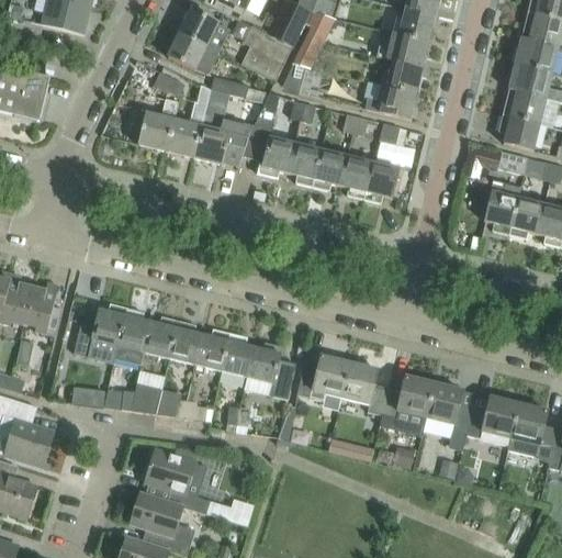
[(35,0),(34,9),(45,12),(42,23),(83,34),(87,20),(81,19),(85,2),(76,0),(35,0)]
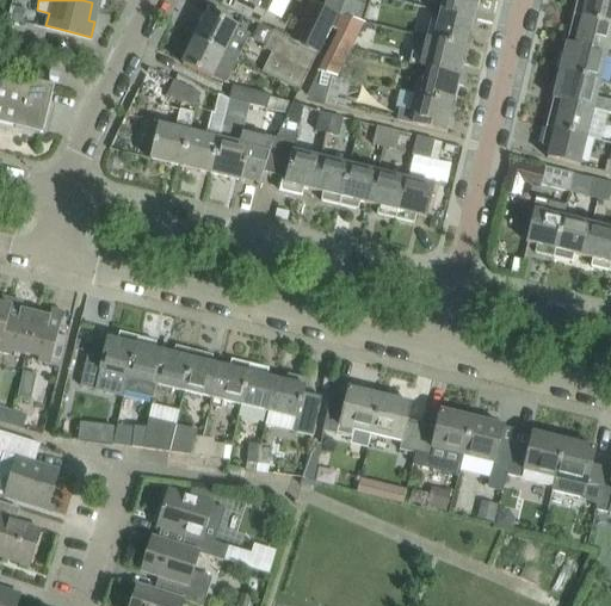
[(239,0),(235,7),(252,14),(257,4),(267,10),(271,0),(239,0)]
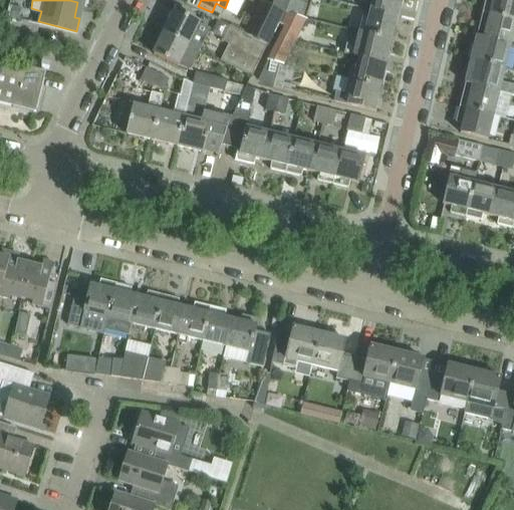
[(267,42),(283,10),(271,4),(263,0),(261,0),(245,31),(267,42)]
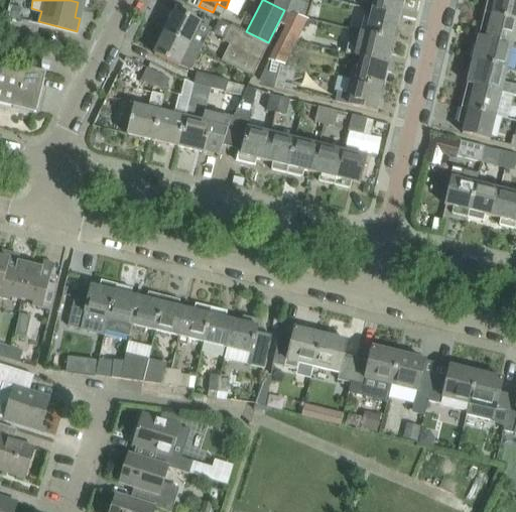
[(274,0),(272,4),(284,10),(287,11),(290,0),(274,0)]
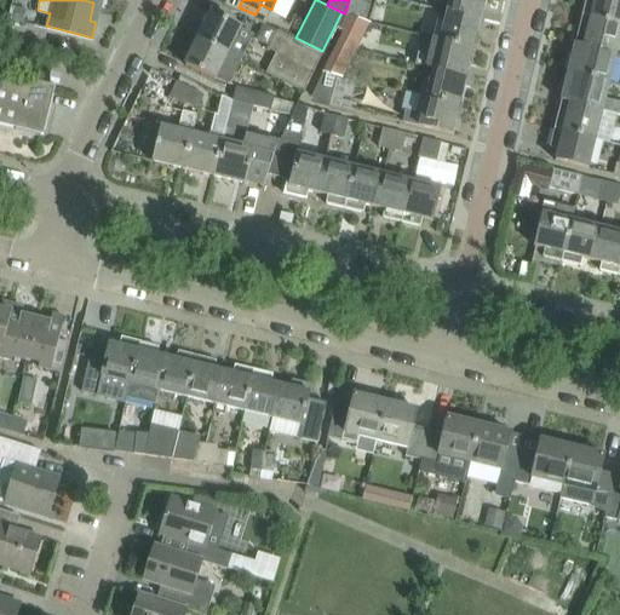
[(374,3),(374,0),(349,0),(345,13),(367,19),(374,3)]
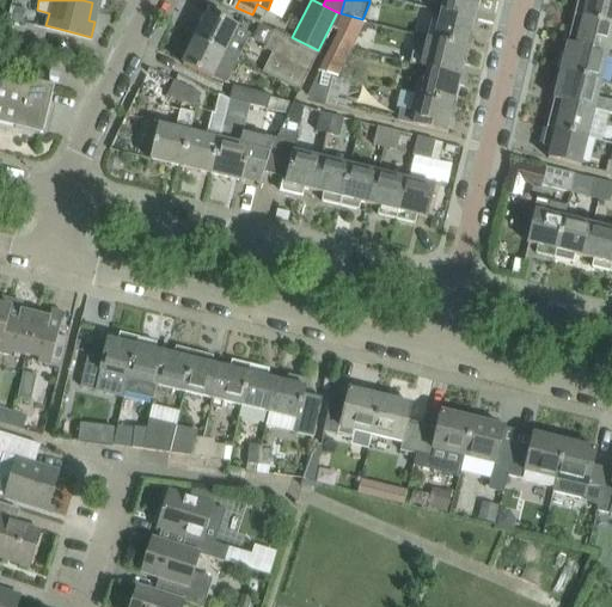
[(478,7),(479,0),(444,0),(441,10),(473,18),(476,7),(478,7)]
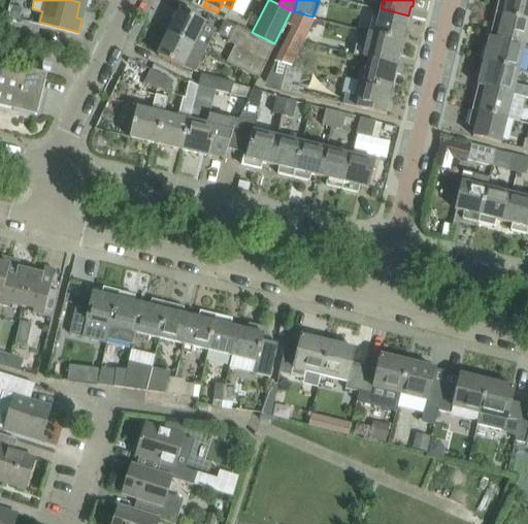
[(498,0),(496,10),(527,18),(527,0),(498,0)]
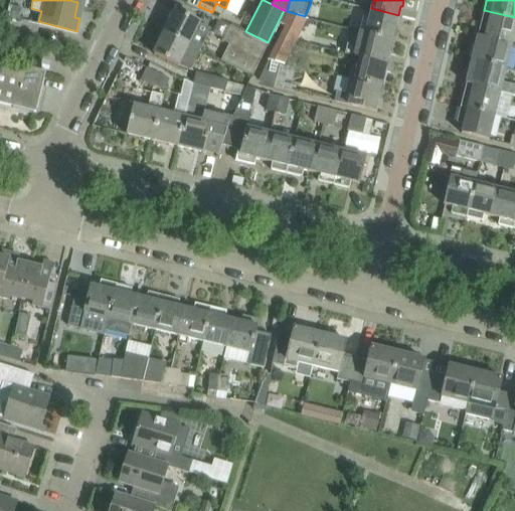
[(175,8),(164,30),(200,47),(211,25),(175,8)]
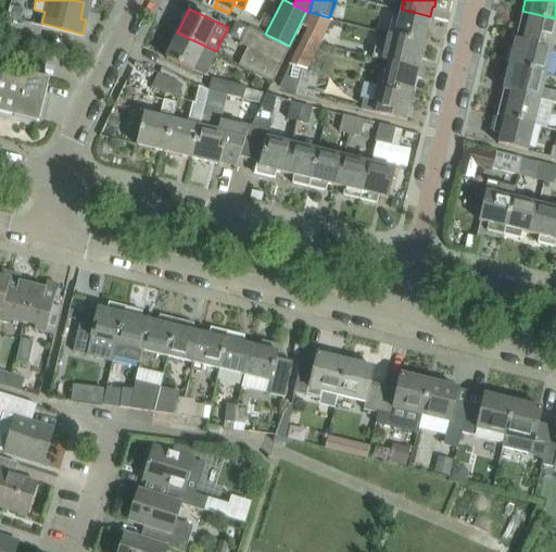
[(428,24),(430,16),(401,9),(400,16),(393,15),(389,32),(426,41),(430,24),(428,24)]
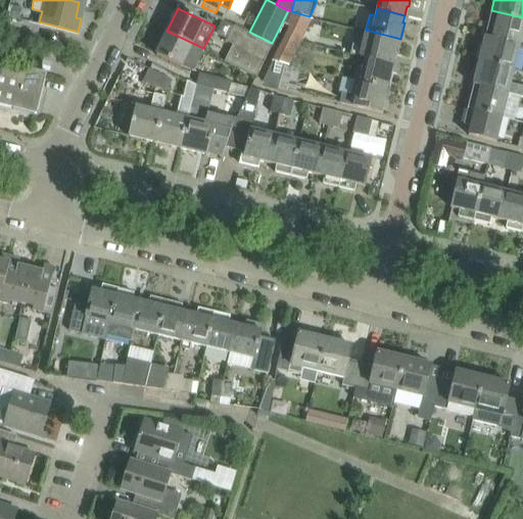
[(522,17),(491,10),(485,35),(520,43),(522,31),(522,17)]
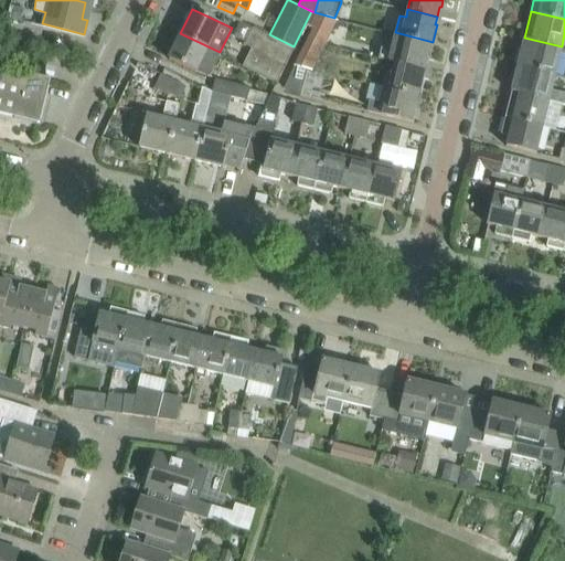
[(337,18),(334,18),(315,12),(308,24),(312,25),(306,40),(324,44),(329,33),(337,18)]
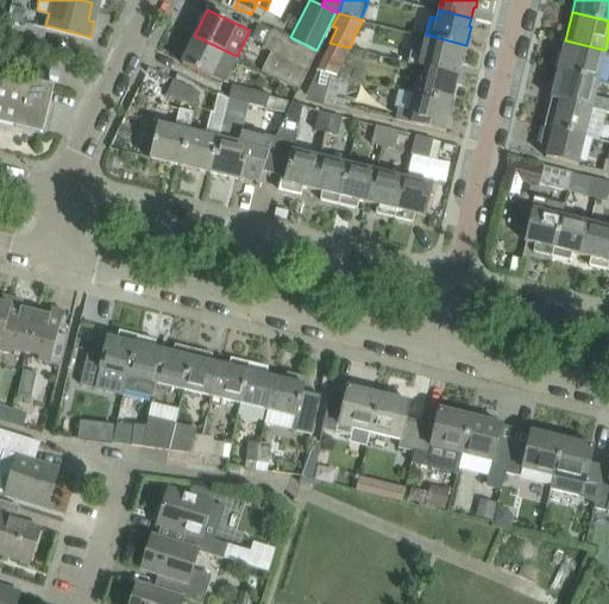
[(299,87),(316,50),(290,37),(271,27),(263,45),(271,49),(262,68),(299,87)]
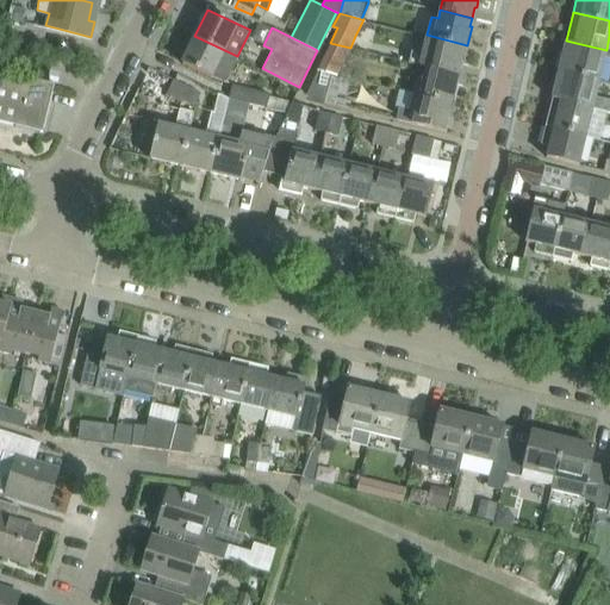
[(462,63),(467,45),(427,35),(423,51),(411,49),(409,61),(427,66),(459,74),(461,63),(462,63)]
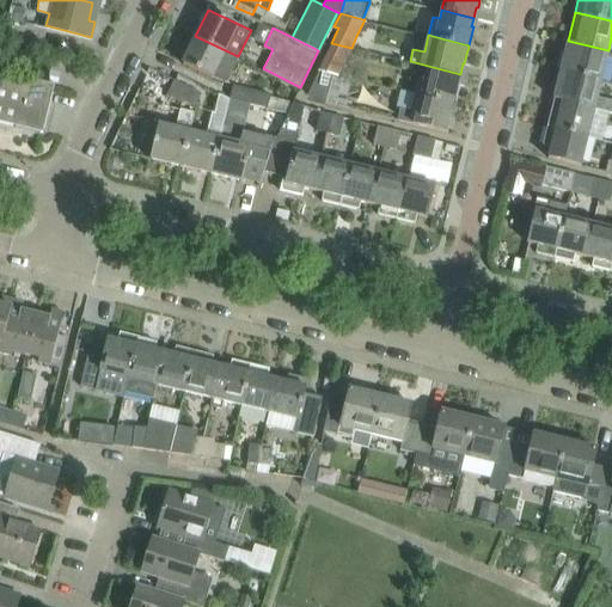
[(238,56),(195,36),(183,61),(213,75),(226,80),(238,56)]
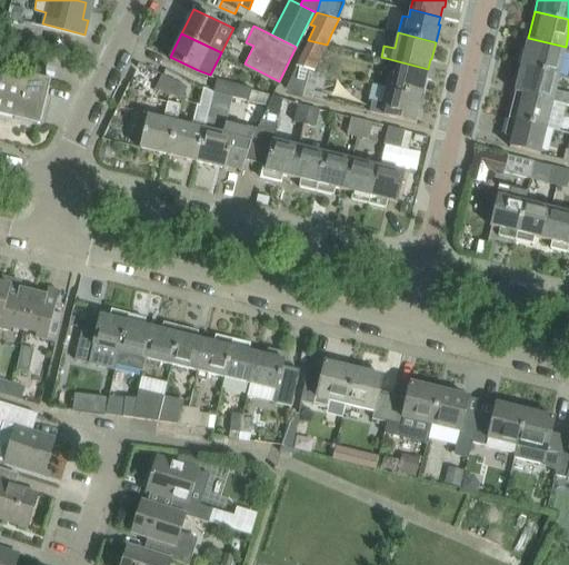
[(528,38),(521,62),(560,72),(566,47),(528,38)]
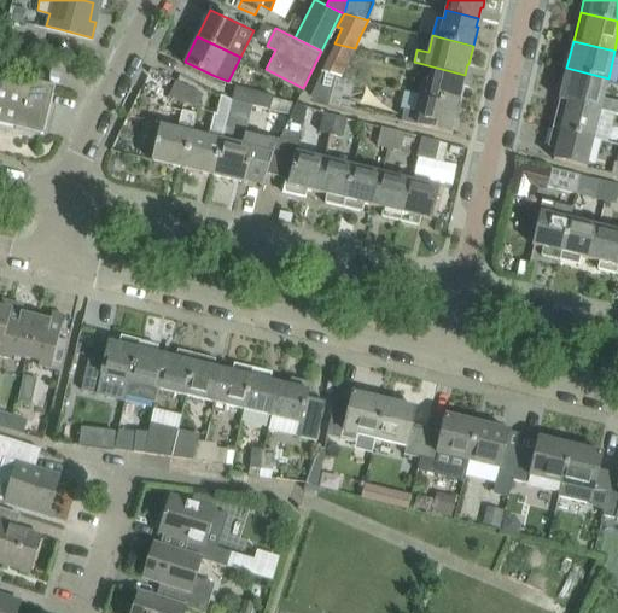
[(342,74),(355,48),(334,44),(321,68),(342,74)]
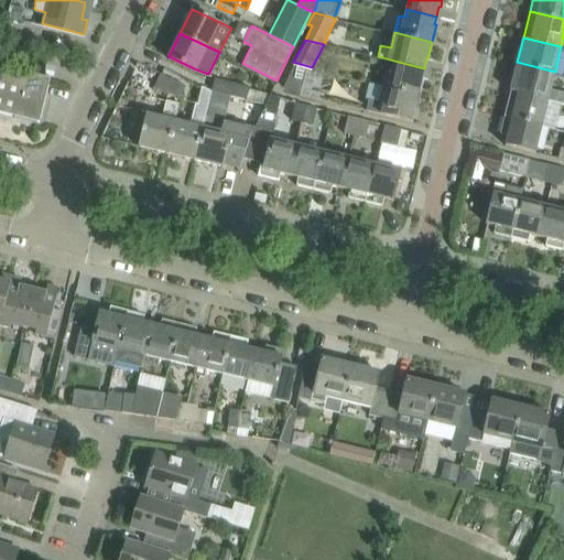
[(422,76),(424,68),(394,61),(392,70),(387,67),(382,84),(420,93),(423,76),(422,76)]
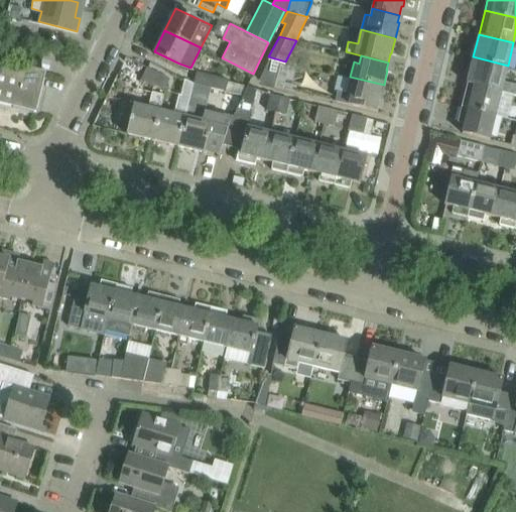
[(289,64),(285,62),(285,61),(268,56),(268,58),(269,58),(260,77),(274,84),(295,89),(296,84),(284,81),(289,64)]
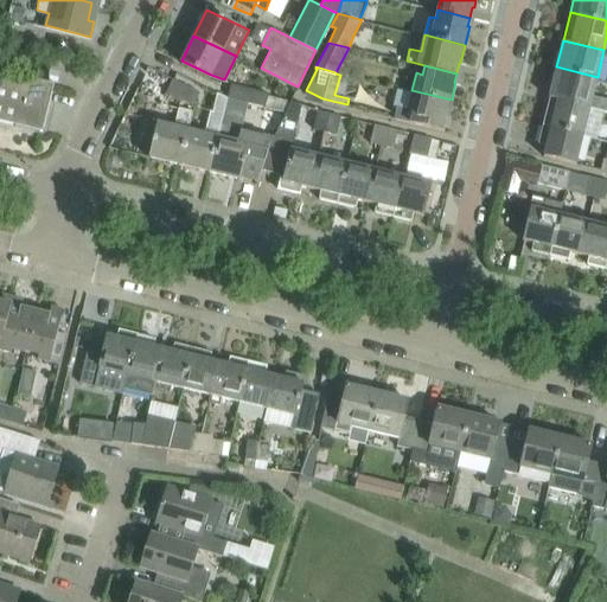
[(556,66),(550,95),(590,106),(602,109),(606,109),(606,96),(593,94),(598,77),(556,66)]
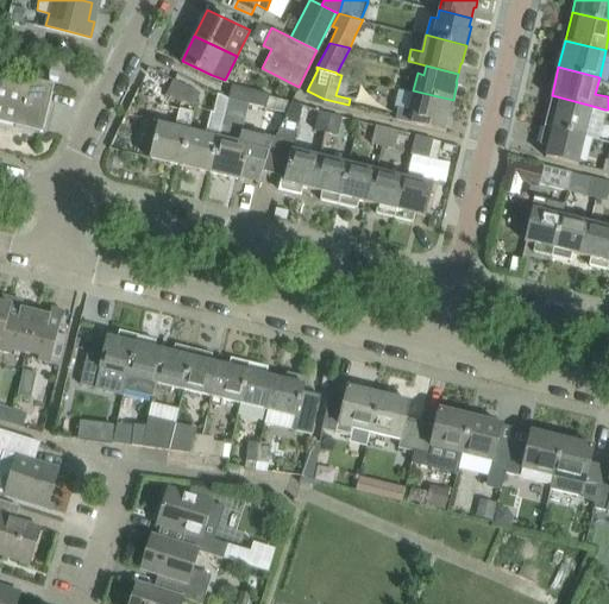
[(0,118),(42,129),(54,81),(0,68),(0,118)]
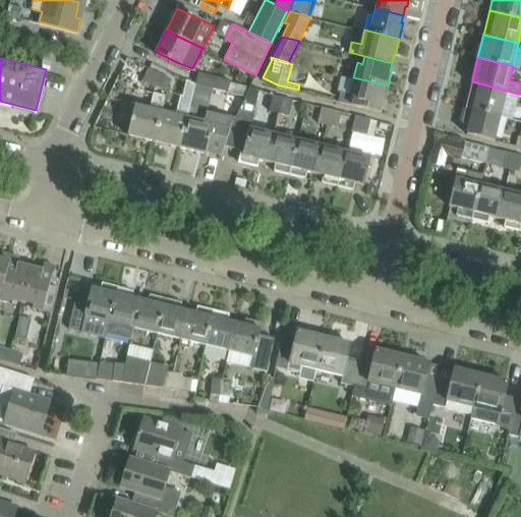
[(169,76),(167,75),(149,66),(142,78),(166,91),(169,76)]
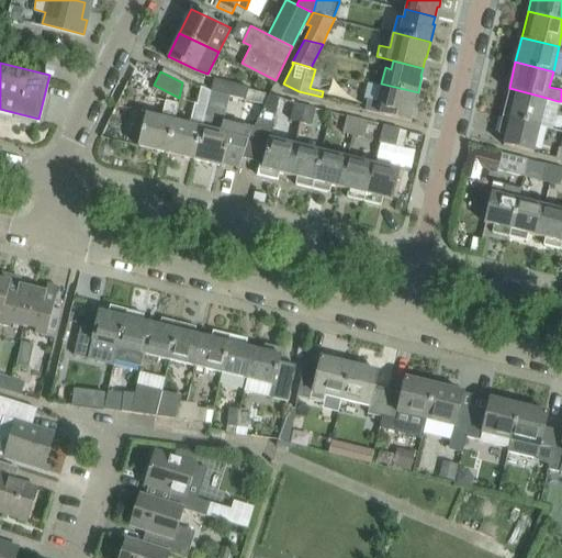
[(269,92),(248,87),(248,85),(236,81),(236,80),(214,75),(211,88),(233,93),(233,95),(265,102),(269,92)]
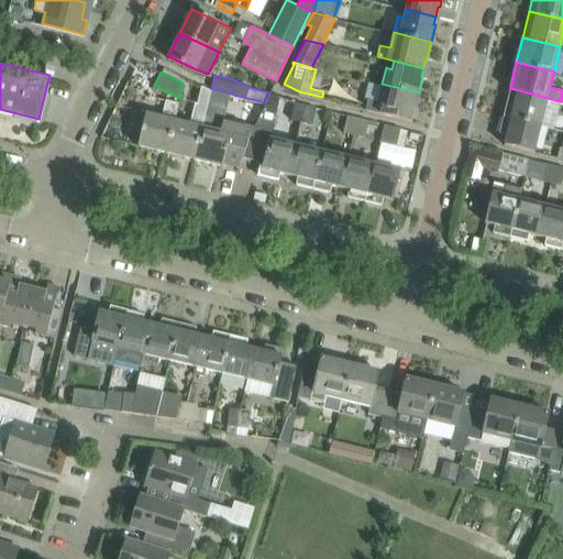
[(367,80),(364,97),(367,98),(365,108),(381,112),(410,119),(414,110),(415,110),(419,92),(382,84),(367,80)]
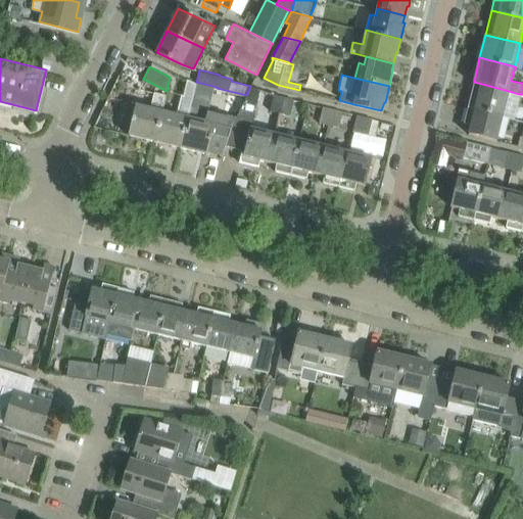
[(188,116),(191,106),(193,97),(196,83),(188,79),(184,94),(181,94),(176,113),(162,110),(155,140),(181,146),(188,116)]
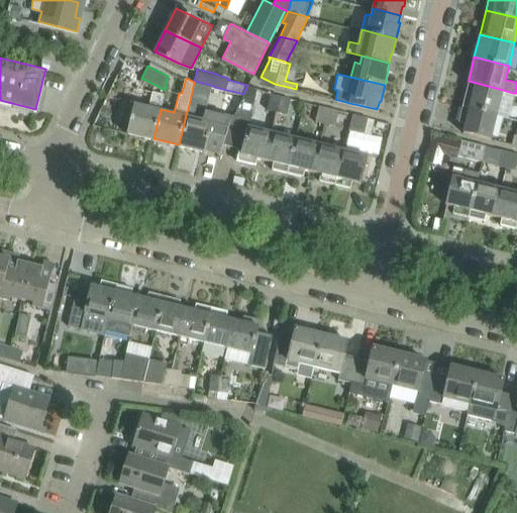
[(469,81),(462,105),(497,113),(503,90),(469,81)]
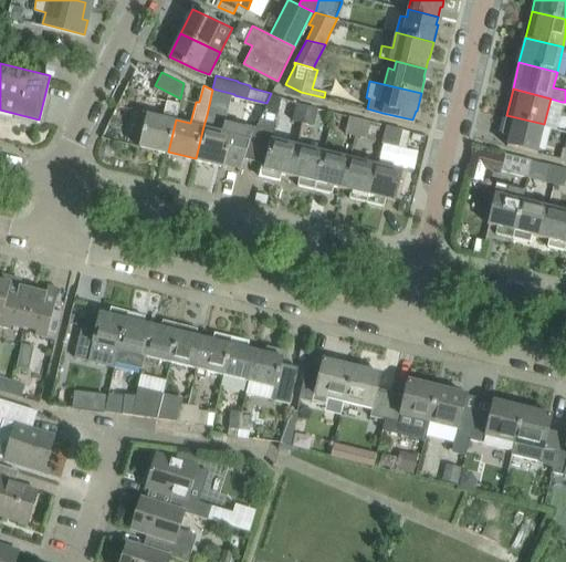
[(251,134),(243,157),(265,163),(264,165),(262,164),(260,174),(280,179),(282,172),(291,174),(297,143),(273,137),(278,120),(276,120),(283,96),(272,92),(271,93),(266,103),(255,126),(251,134)]
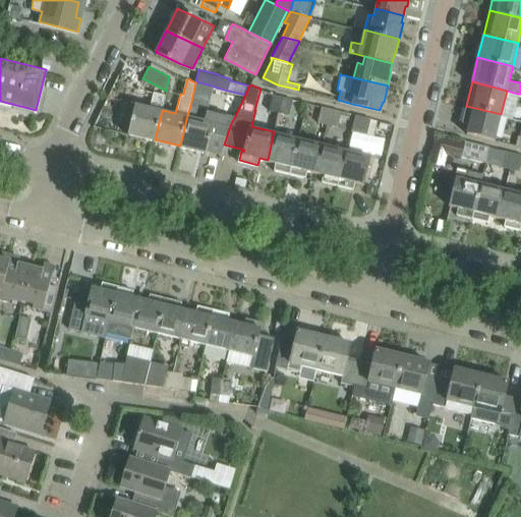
[(155,139),(162,110),(166,94),(154,91),(150,107),(135,103),(127,132),(155,139)]
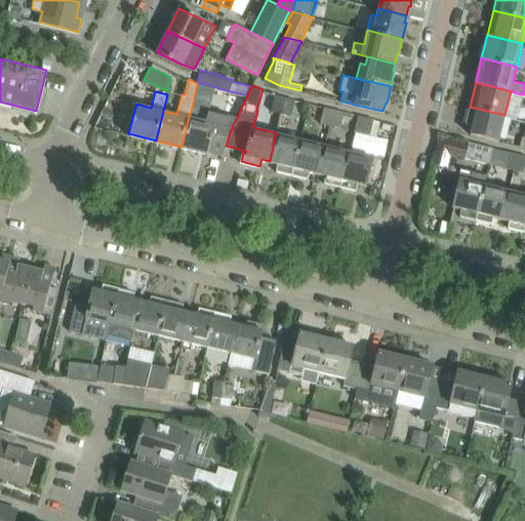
[(281,112),(285,96),(276,94),(272,110),(281,112)]
